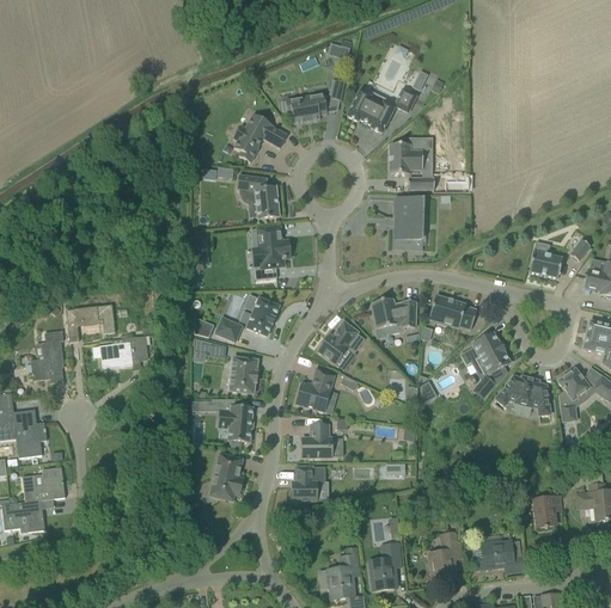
[(342,55),(342,57),(348,59),(350,48),(349,47),(341,45),(331,43),(330,49),(338,51),(342,55)]
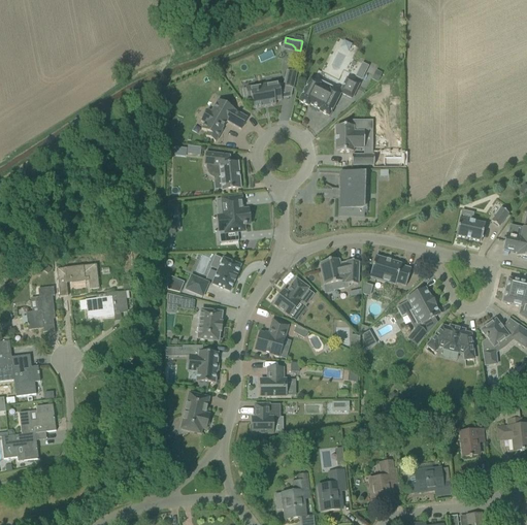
[(357,74),(362,77),(368,64),(363,61),(357,74)]
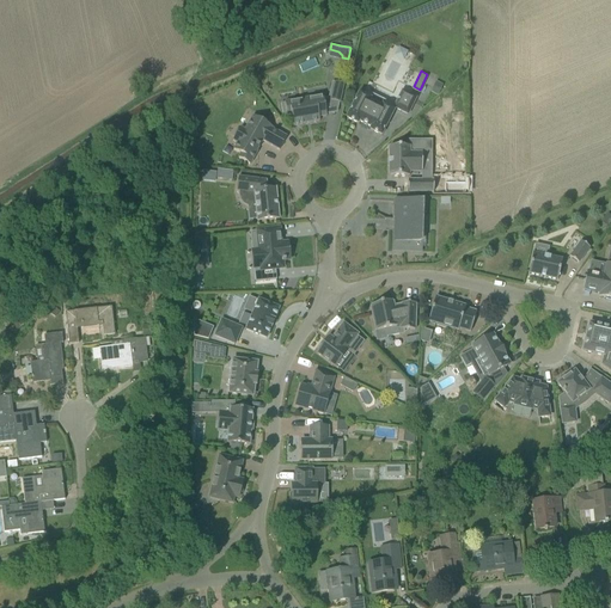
[(331,98),(341,99),(344,81),(335,79),(331,98)]
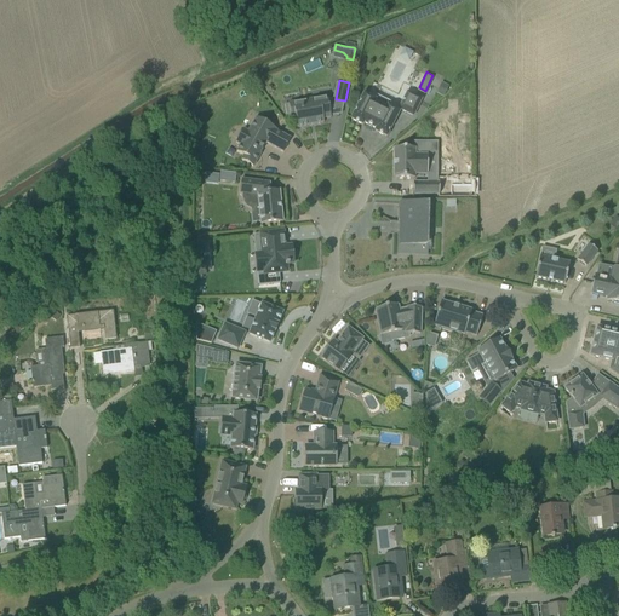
[(442,80),(437,90),(445,93),(450,84),(442,80)]
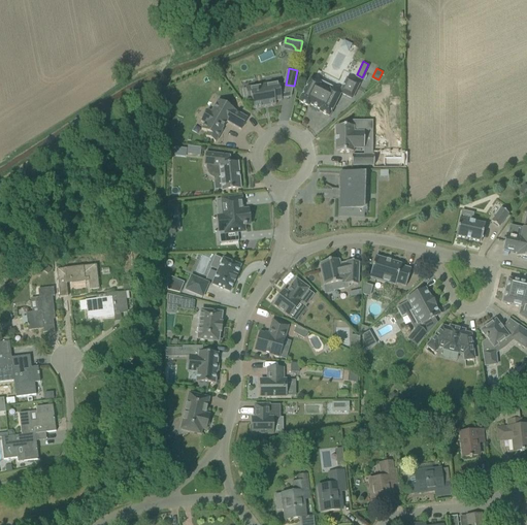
[(348,76),(340,91),(353,96),(359,83),(348,76)]
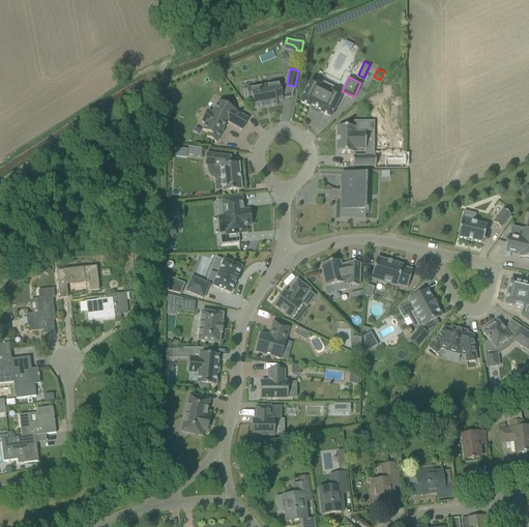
[(322,108),(321,110),(331,115),(343,93),(332,88),(331,90),(321,85),(322,83),(312,78),(300,99),(311,105),(312,103),(322,108)]
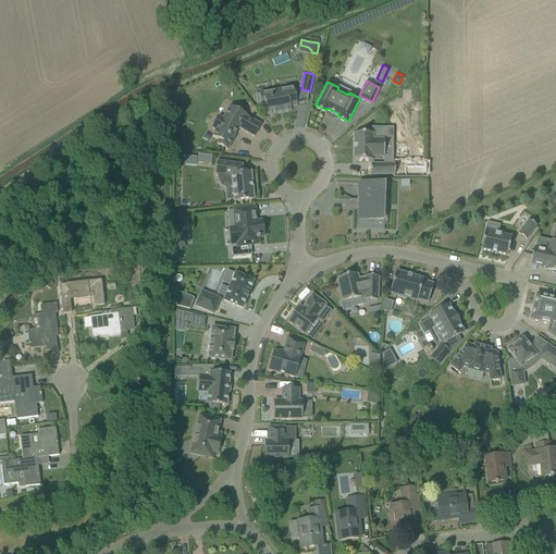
[(298,103),(295,84),(259,90),(262,103),(266,102),(268,112),(292,108),(292,105),(298,103)]
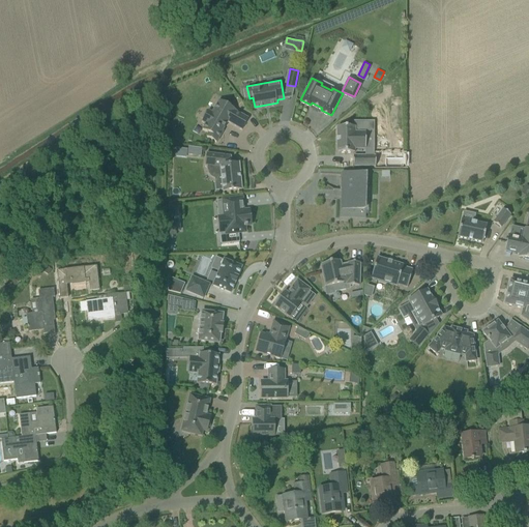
[(203,115),(204,117),(202,119),(206,121),(203,127),(209,130),(207,135),(216,140),(224,128),(223,128),(228,119),(242,127),(248,116),(235,109),(236,108),(219,98),(212,111),(208,108),(207,111),(205,111),(203,115)]
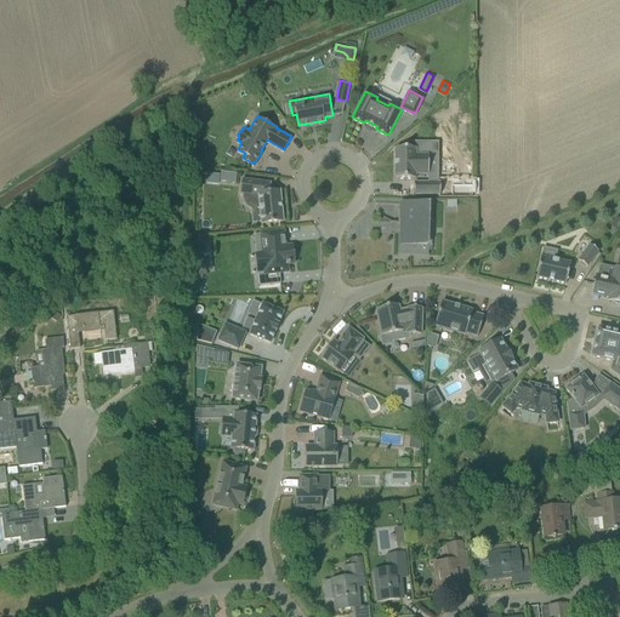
[(345,125),(331,125),(330,137),(343,137),(345,125)]
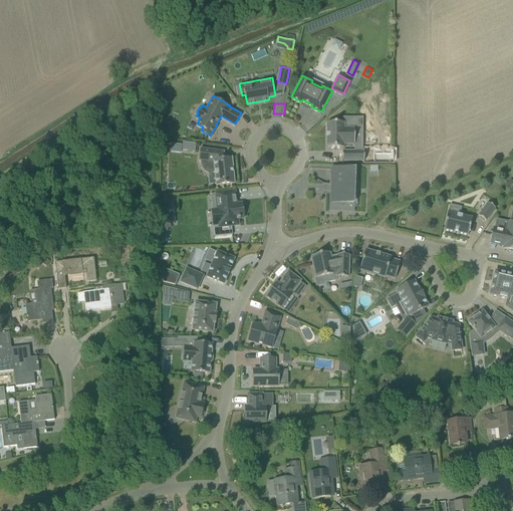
[(357,128),(357,115),(344,115),(344,120),(327,120),(327,146),(344,147),(344,143),(354,143),(355,128),(357,128)]
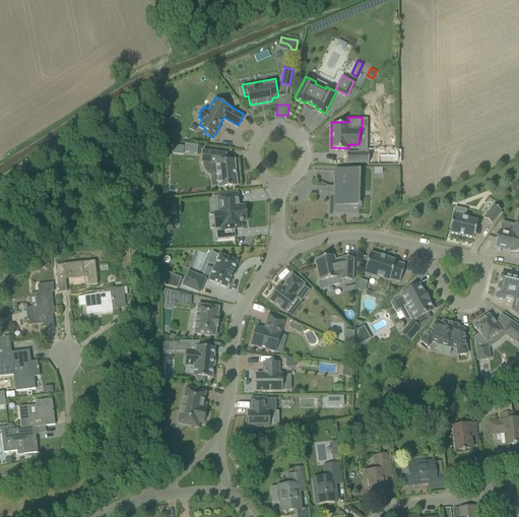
[(186,142),(185,149),(197,151),(198,143),(186,142)]
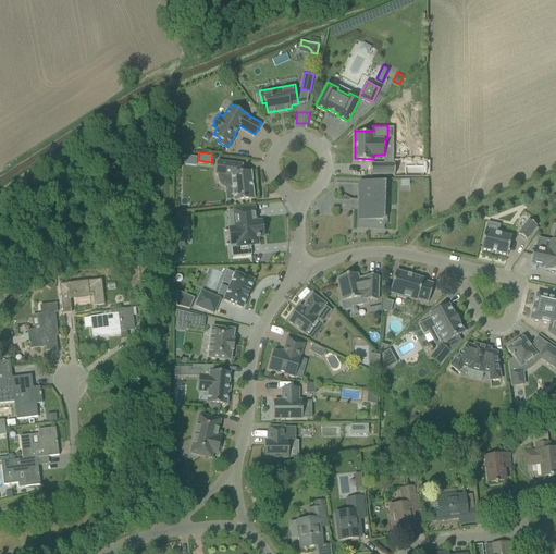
[(186,154),(185,162),(197,163),(198,155),(186,154)]
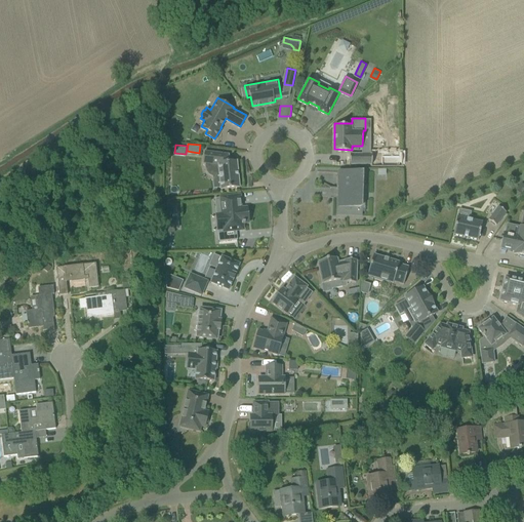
[(204,162),(210,162),(210,165),(211,166),(211,167),(211,168),(212,169),(213,169),(214,170),(215,170),(216,170),(219,170),(222,188),(240,186),(237,159),(227,160),(227,152),(205,150),(204,162)]
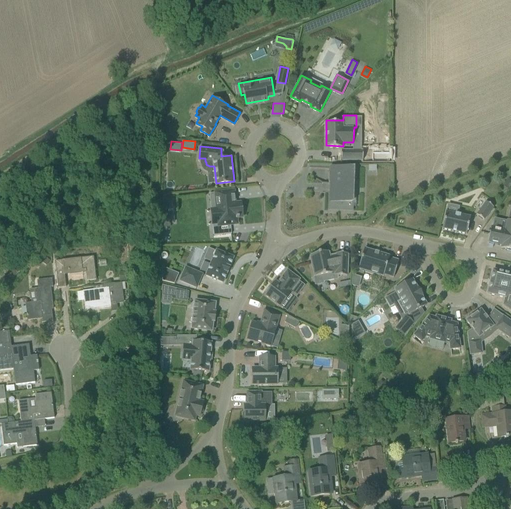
[(342,158),(363,158),(363,149),(342,149),(342,158)]
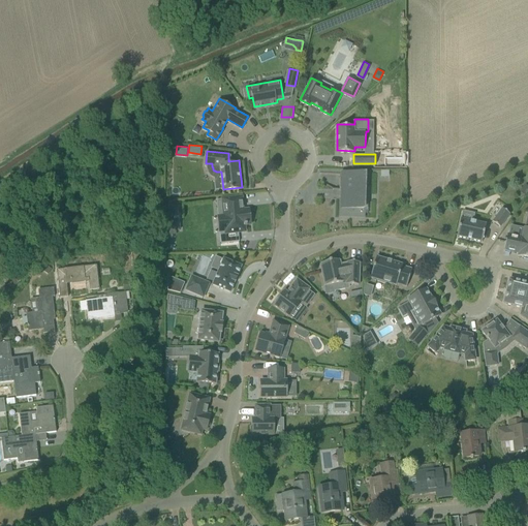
[(367,199),(367,189),(361,189),(362,182),(365,182),(366,172),(340,171),(340,188),(341,188),(341,198),(340,198),(340,196),(339,215),(368,216),(369,212),(361,212),(361,199),(367,199)]
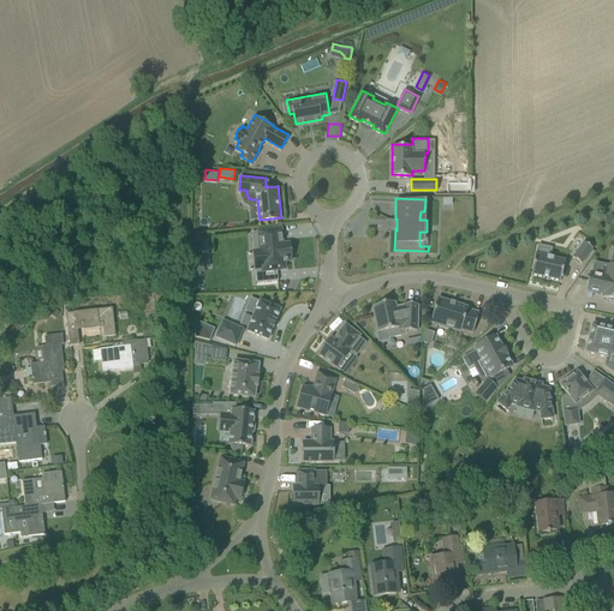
[(292,255),(293,252),(293,246),(291,244),(290,241),(282,241),(281,227),(258,229),(261,249),(254,250),(256,267),(262,265),(262,269),(285,267),(285,261),(287,259),(287,258),(292,257),(292,255)]
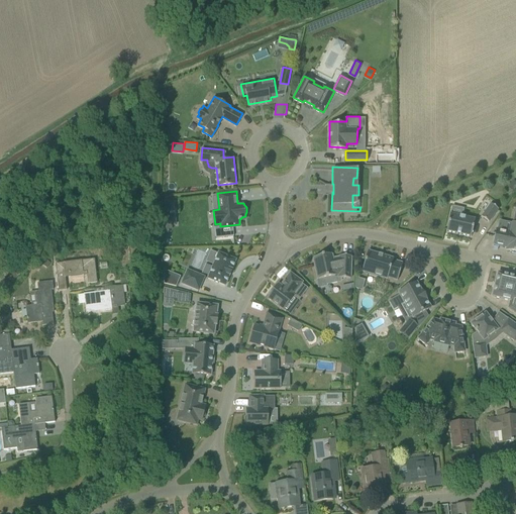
[(490,220),(499,207),(491,202),(482,215),(490,220)]
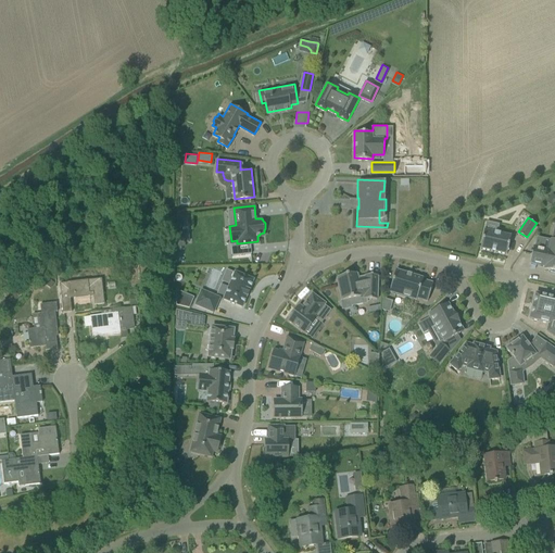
[(481,246),(507,252),(512,234),(484,227),(481,246)]
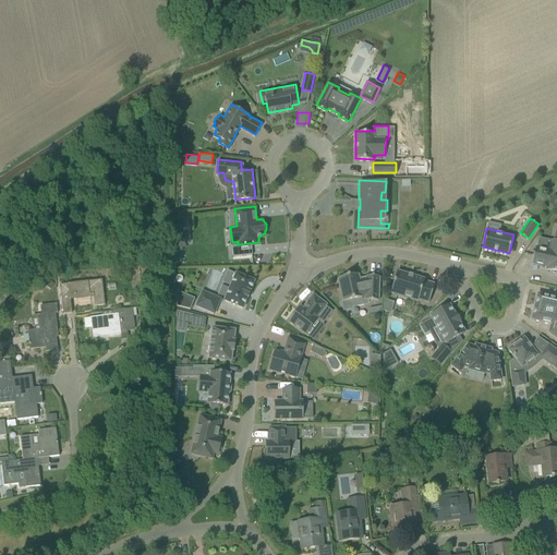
[(532,262),(547,265),(546,268),(556,270),(556,233),(555,238),(554,238),(551,249),(535,245),(532,262)]
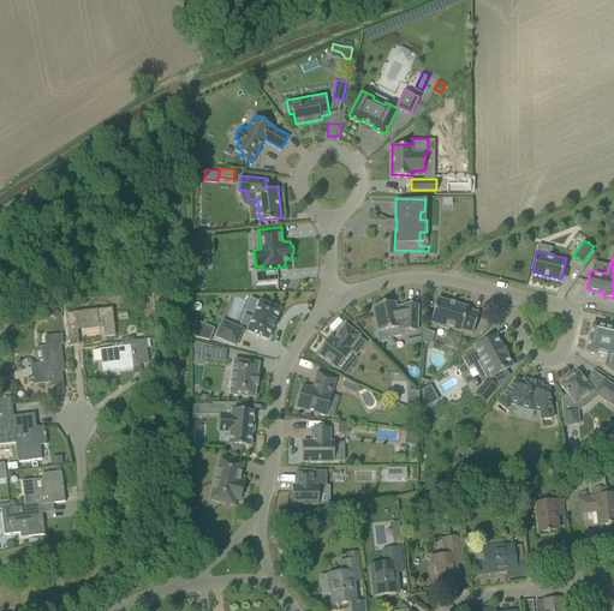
[(431,319),(440,322),(440,324),(448,327),(448,325),(462,329),(463,327),(474,330),(480,311),(469,307),(469,305),(439,295),(431,319)]
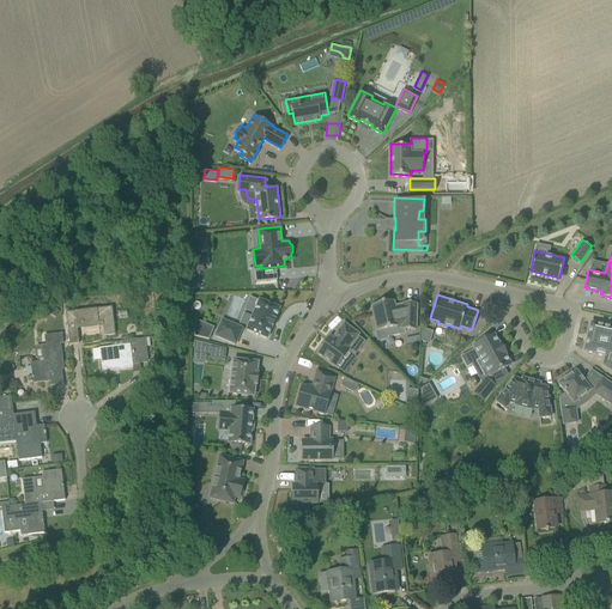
[(247,328),(267,336),(273,324),(276,318),(280,306),(260,298),(259,299),(250,296),(247,304),(255,308),(247,328)]
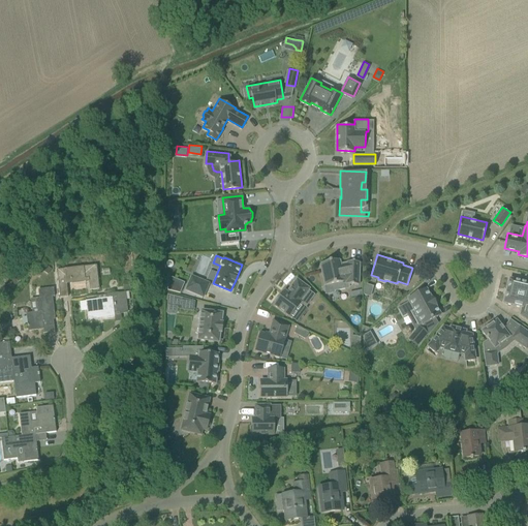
[(340,257),(321,261),(325,283),(334,282),(335,288),(350,286),(350,282),(360,282),(360,260),(347,259),(347,263),(341,265),(340,257)]
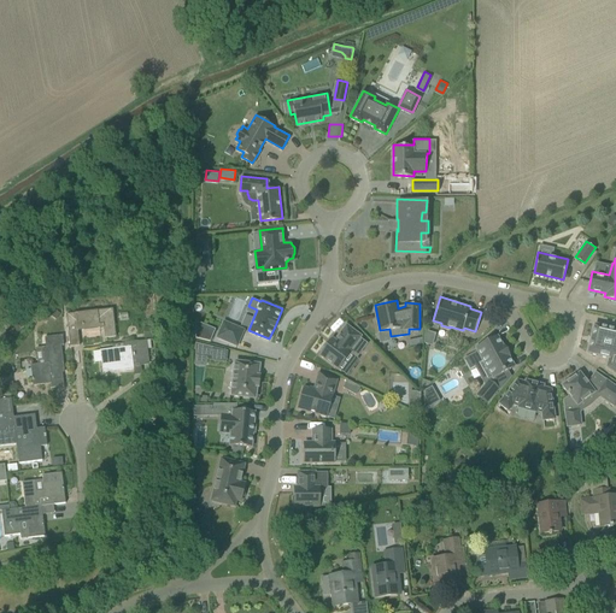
[(80,343),(78,329),(104,325),(105,335),(117,334),(113,307),(66,312),(71,345),(80,343)]
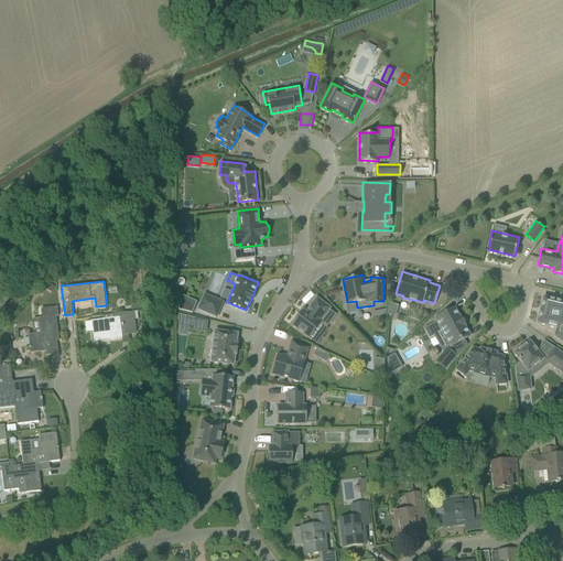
[(180,308),(193,311),(198,299),(180,291),(180,308)]
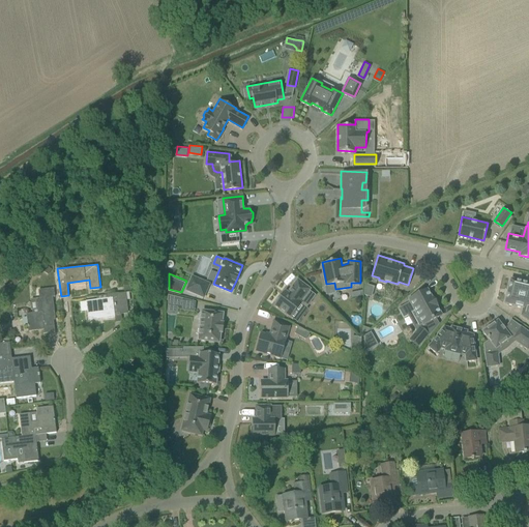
[(187,288),(204,295),(210,282),(193,274),(187,288)]
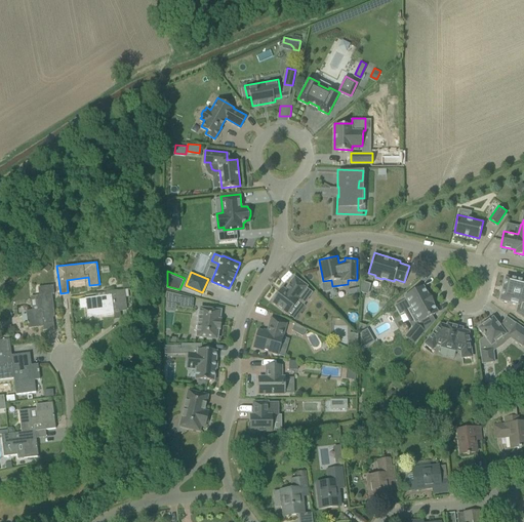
[(273,300),(289,313),(298,299),(304,303),(313,291),(307,286),(308,284),(295,275),(283,292),(280,290),(277,293),(276,294),(273,297),(274,299),(273,300)]
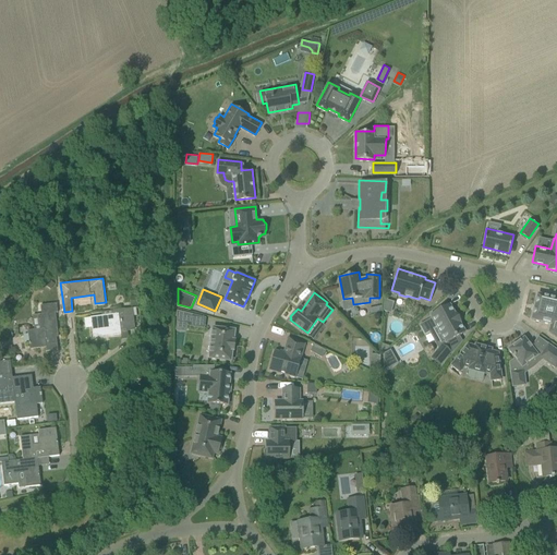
[(532,317),(552,323),(549,330),(556,335),(556,297),(537,292),(532,317)]
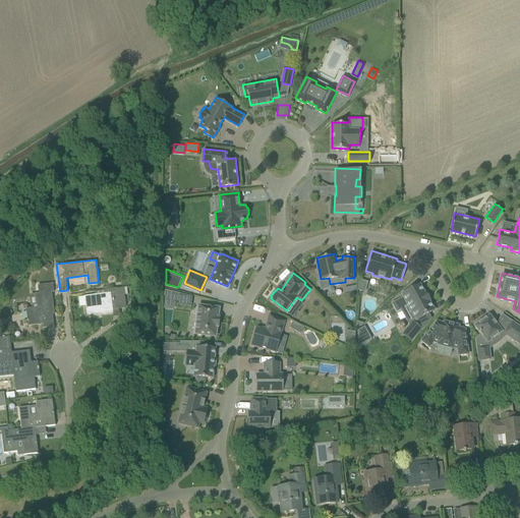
[(359,288),(368,288),(368,278),(359,278),(359,288)]
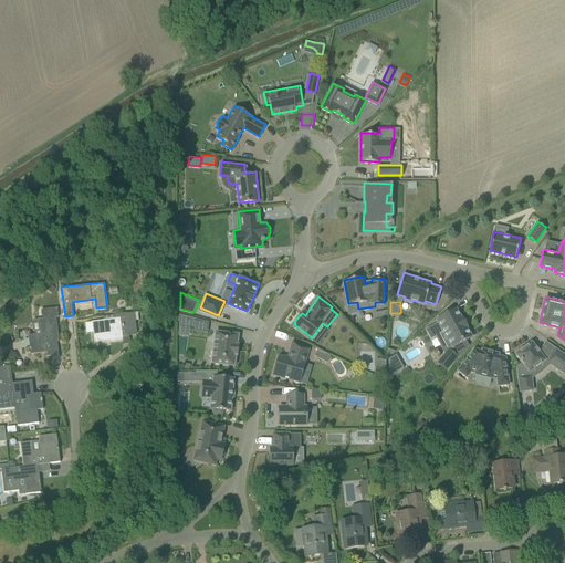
[(60,337),(56,315),(59,315),(58,305),(41,308),(42,316),(39,318),(41,332),(29,334),(30,341),(31,352),(46,350),(46,354),(59,353),(58,337),(60,337)]
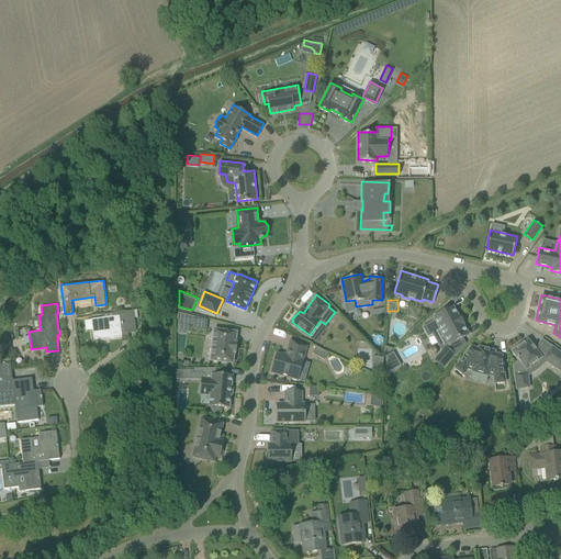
[(424,325),(428,334),(440,327),(449,343),(469,333),(463,323),(464,322),(460,313),(459,314),(453,305),(434,315),(436,319),(424,325)]
